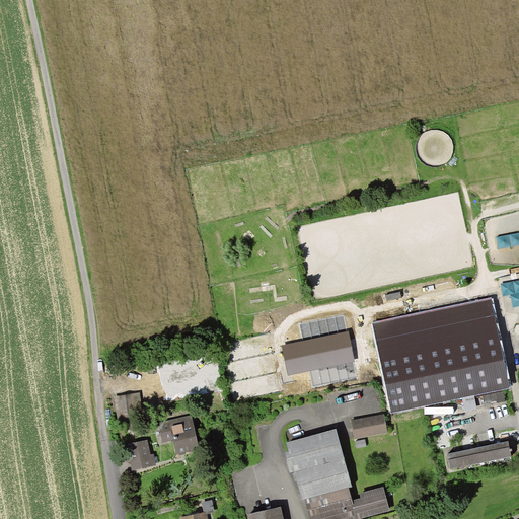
[(492,320),(489,303),(375,326),(382,359),(381,359),(392,412),(506,388),(492,320)]
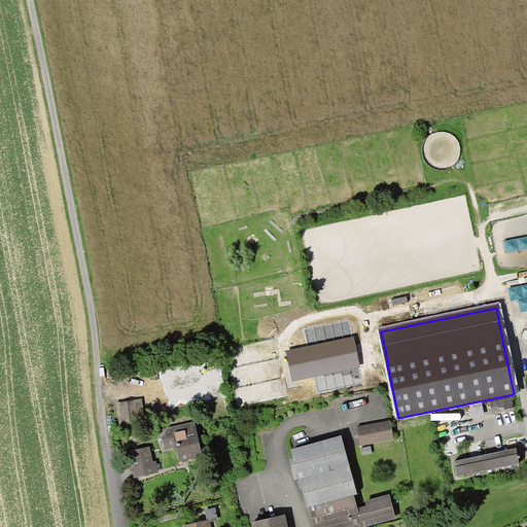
[(488,399),(491,413),(512,409),(508,395),(488,399)]
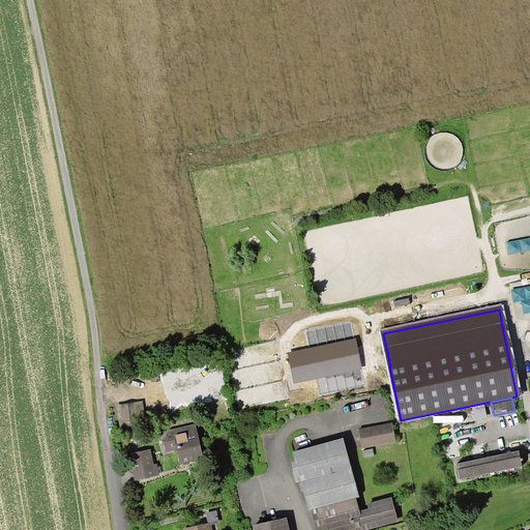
[(127,435),(137,433),(131,405),(122,407),(127,435)]
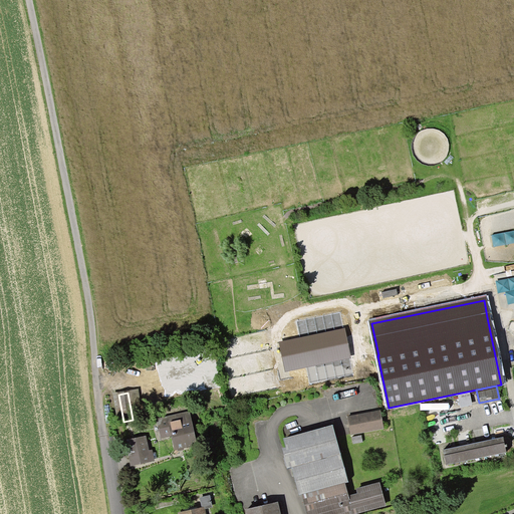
[(382,429),(379,412),(346,418),(350,435),(382,429)]
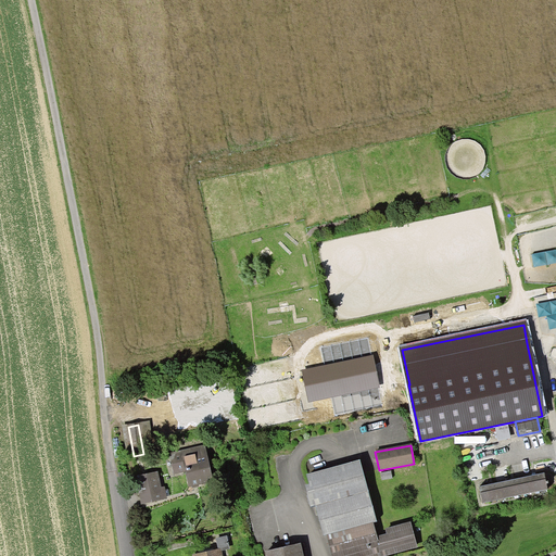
[(188,487),(211,481),(204,452),(169,459),(173,474),(185,471),(188,487)]
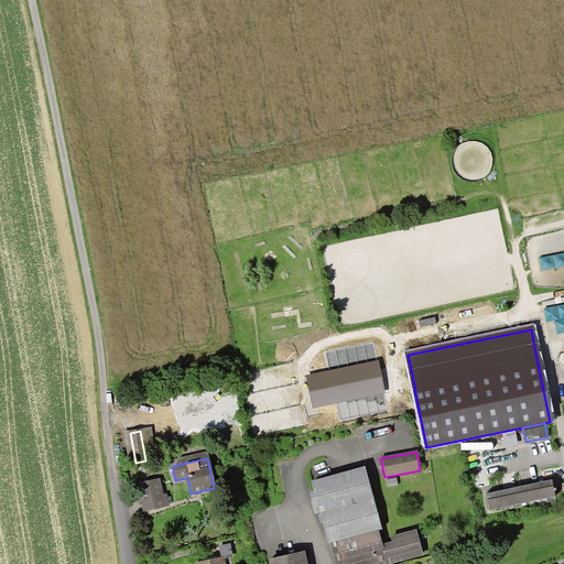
[(335,563),(384,563),(421,554),(415,532),(391,539),(392,543),(380,546),(376,531),(381,530),(364,467),(314,481),(317,492),(310,495),(315,516),(323,513),(335,563)]
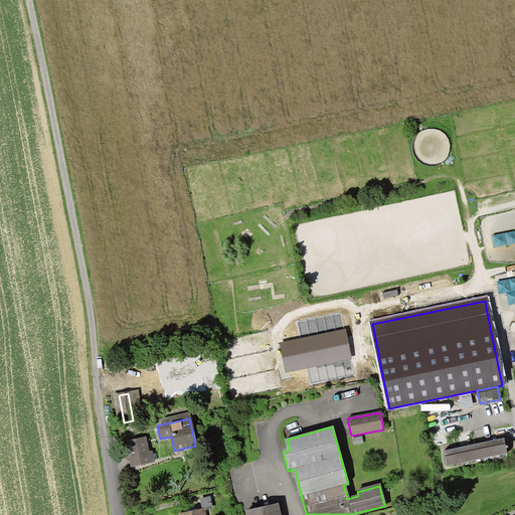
[(503,440),(483,444),(486,458),(506,454),(503,440)]
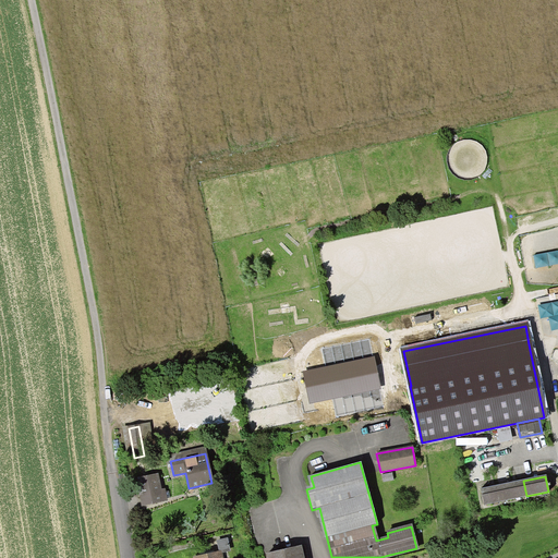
[(155,477),(140,481),(143,497),(138,498),(141,506),(166,500),(165,492),(158,494),(155,477)]
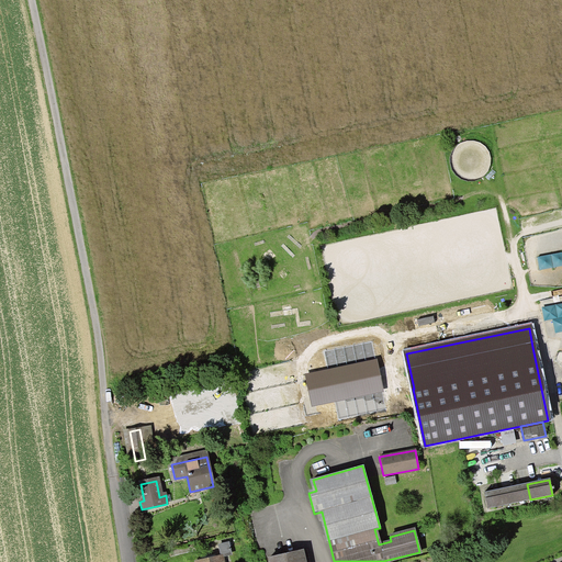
[(527,484),(505,489),(508,505),(530,499),(527,484)]
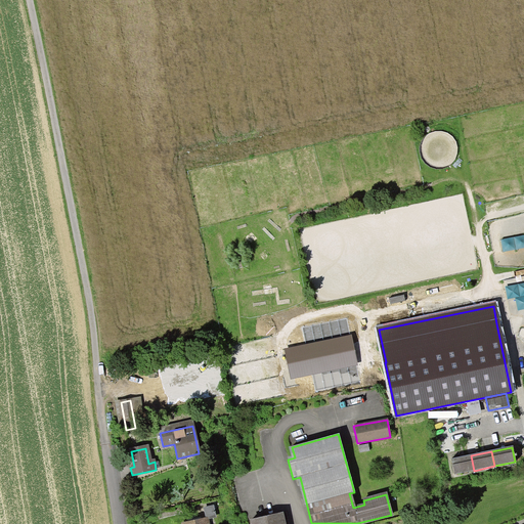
[(474,471),(471,455),(450,460),(453,475),(474,471)]
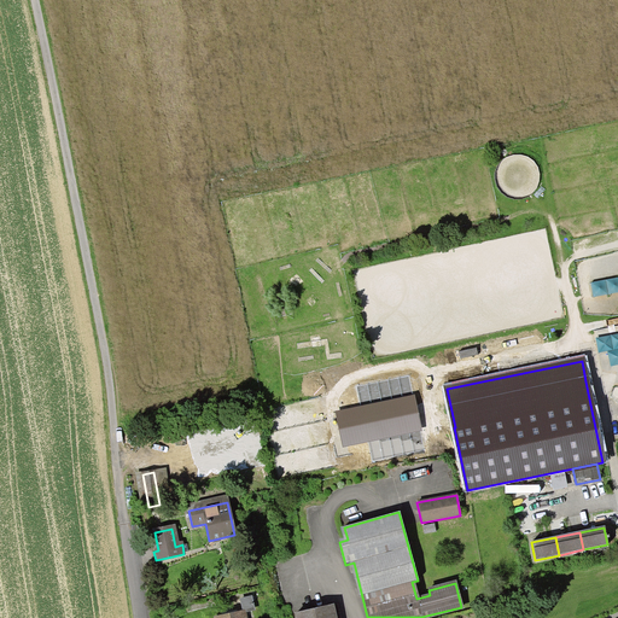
[(471,602),(468,590),(460,593),(462,604),(471,602)]
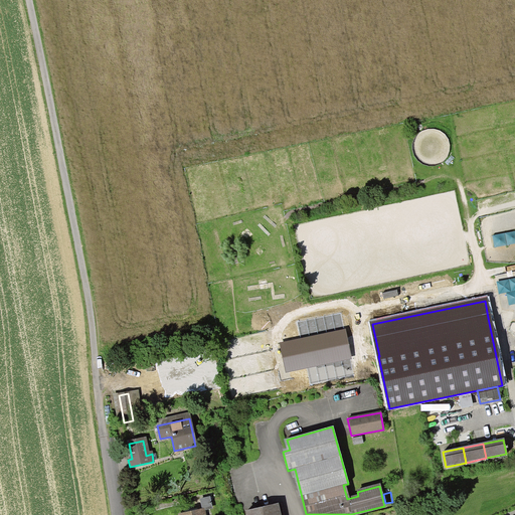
[(279,514),(277,505),(245,512),(245,514),(279,514)]
